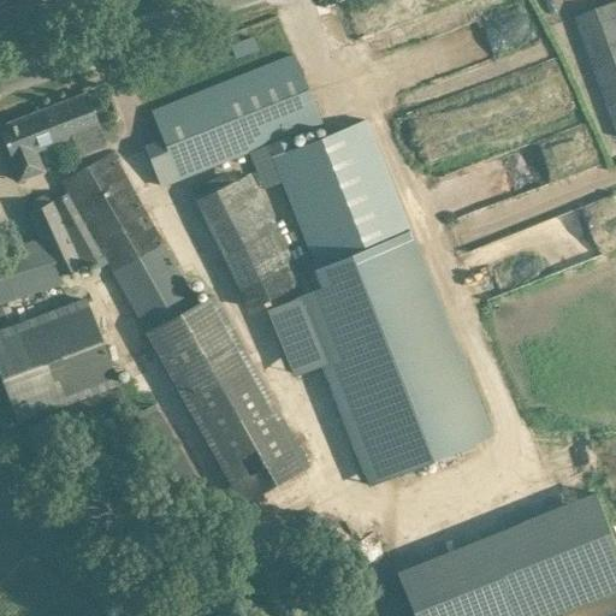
[(0,0),(0,10),(17,0),(0,0)]
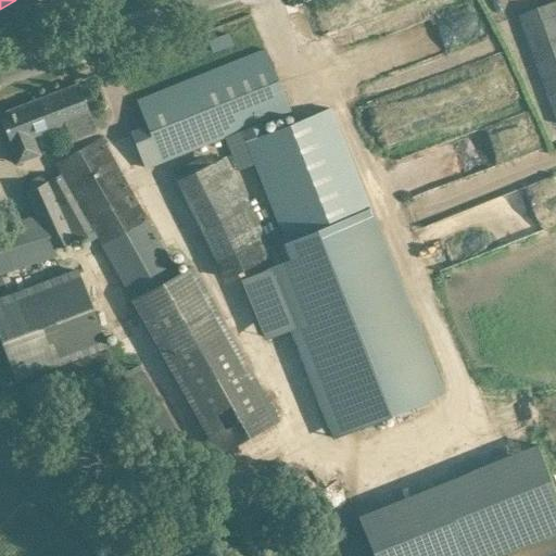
[(555,115),(555,0),(519,14),(555,115)]
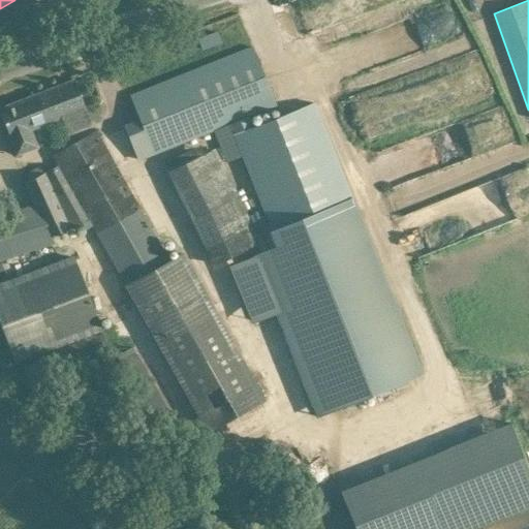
[(198,38),(203,48),(219,40),(216,31),(198,38)]
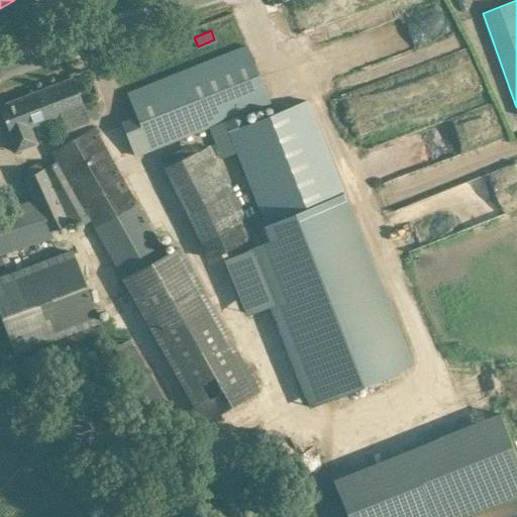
[(121,122),(129,141),(134,156),(223,121),(265,226),(272,244),(248,253),(269,305),(296,372),(295,372),(309,407),(412,367),(343,195),(307,101),(246,124),(241,113),(269,103),(253,65),(246,46),(128,93),(137,116),(121,122)]
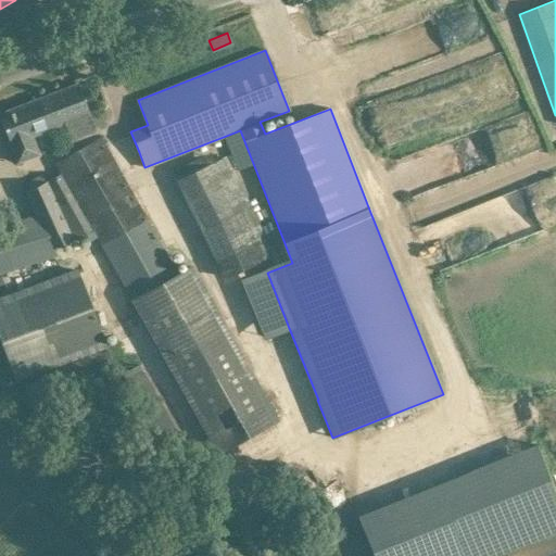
[(95,131),(77,84),(0,113),(0,121),(5,135),(17,163),(38,154),(32,136),(66,123),(73,140),(95,131)]
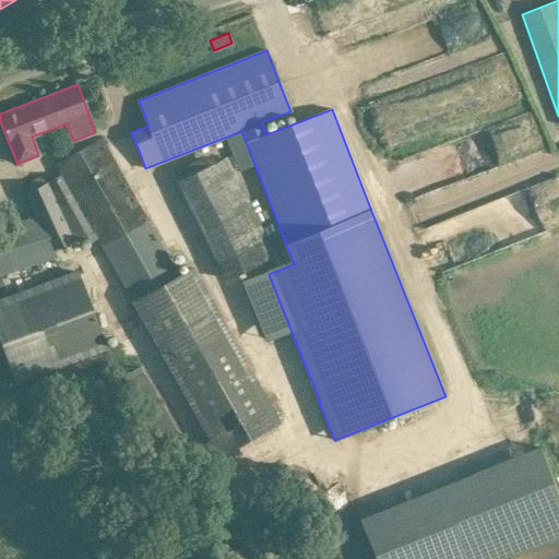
[(171,264),(100,138),(55,164),(61,176),(25,193),(35,214),(51,251),(93,232),(129,295),(219,458),(278,424),(191,265),(178,274),(170,264),(171,264)]
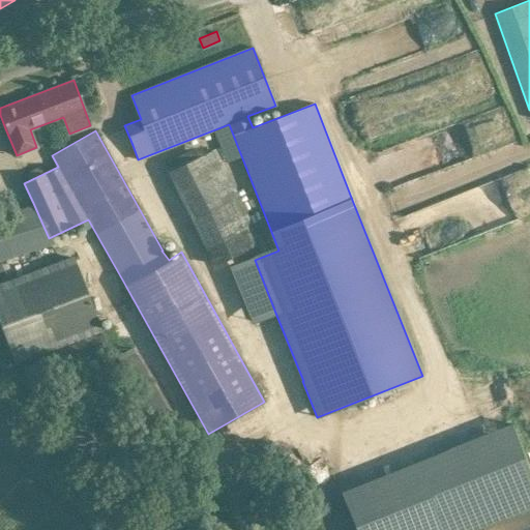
[(213,147),(169,167),(210,261),(255,241),(213,147)]
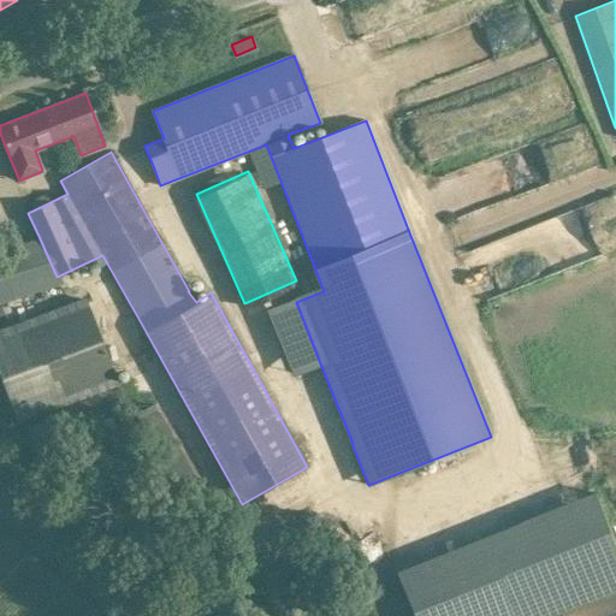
[(39,236),(0,253),(16,298),(57,277),(39,236)]
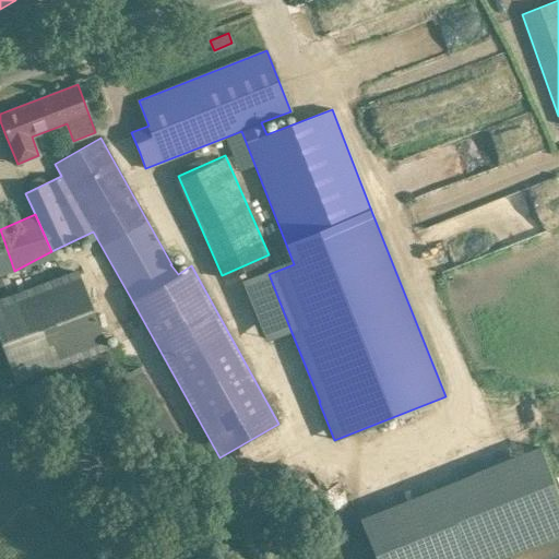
[(0,274),(14,271),(0,229),(0,228),(0,274)]
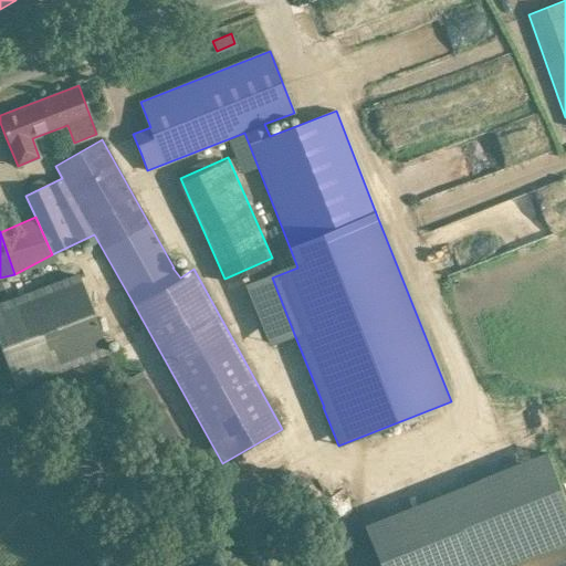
[(0,346),(16,387),(106,353),(77,275),(0,304),(0,346)]
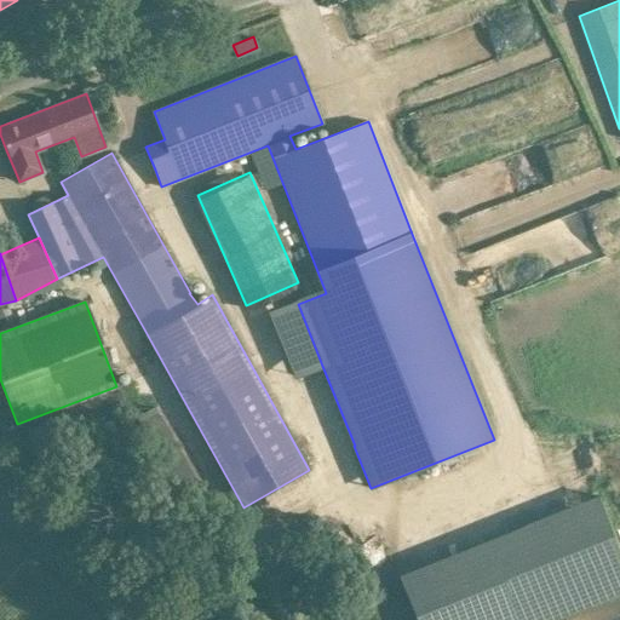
[(322,366),(298,304),(271,315),(296,377),(322,366)]
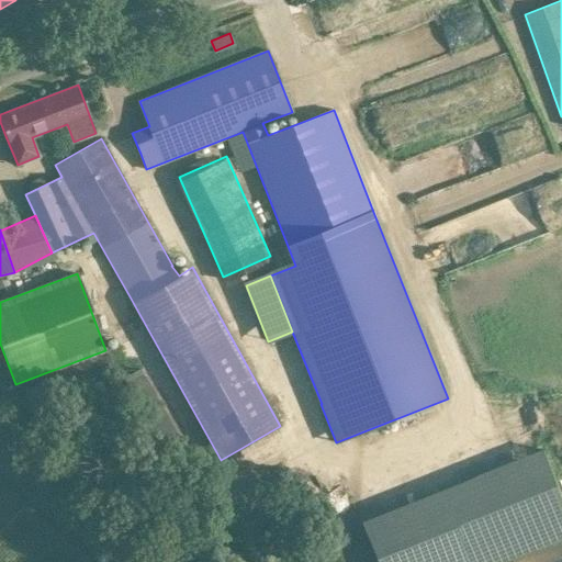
[(561,484),(549,448),(362,516),(379,561),(499,561),(561,539),(561,484)]
